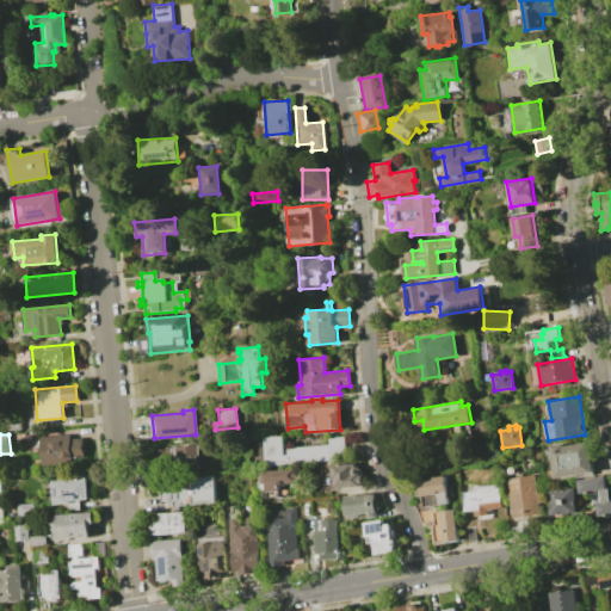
[(69,434),(69,439),(82,438),(84,456),(72,457),(72,463),(43,466),(41,437),(69,434)]
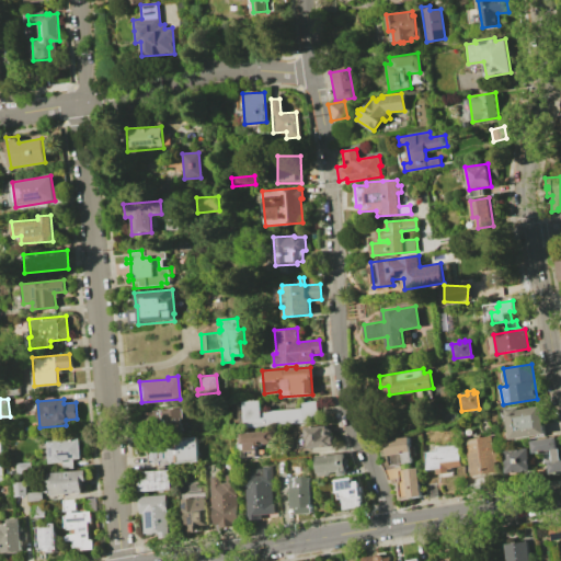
[(260,400),(261,411),(300,408),(299,402),(315,401),(316,422),(245,427),(243,401),(260,400)]
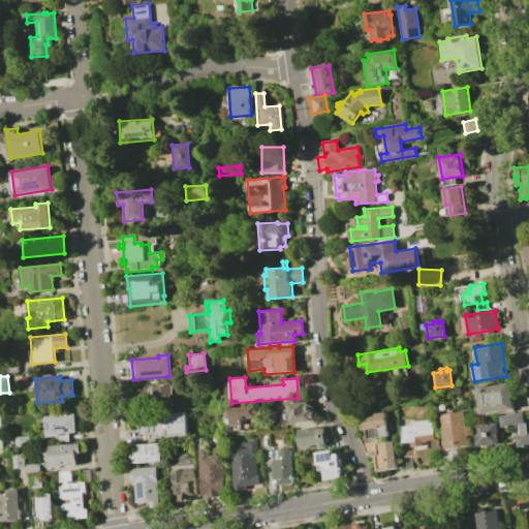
[(477,386),(481,414),(515,409),(510,383),(490,386),(490,384),(477,386)]
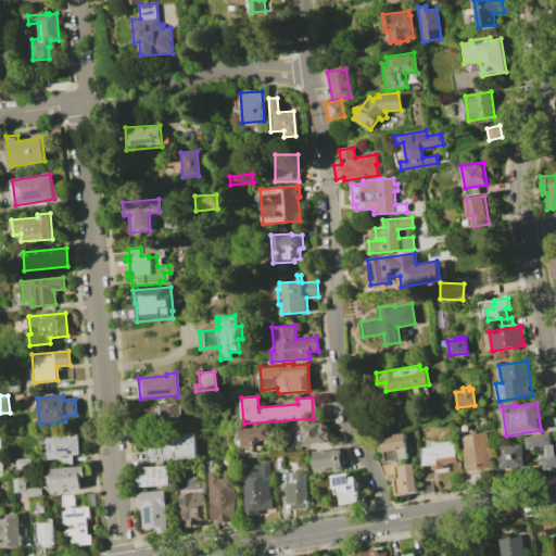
[(180,404),(181,414),(161,416),(160,406),(180,404)]
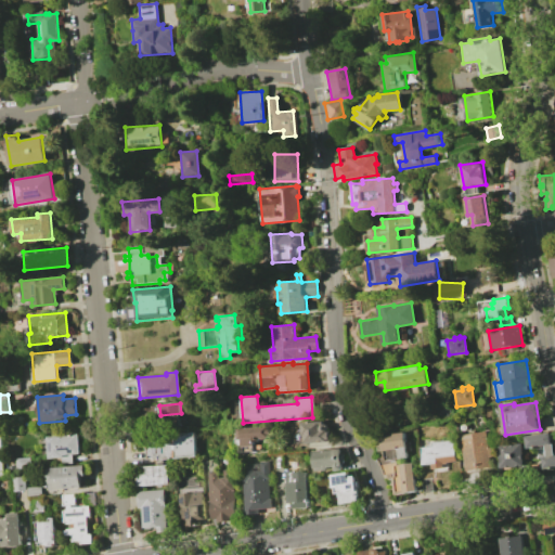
[(320,422),(320,424),(327,424),(328,439),(326,439),(326,441),(305,442),(304,436),(301,436),(300,423),(320,422)]
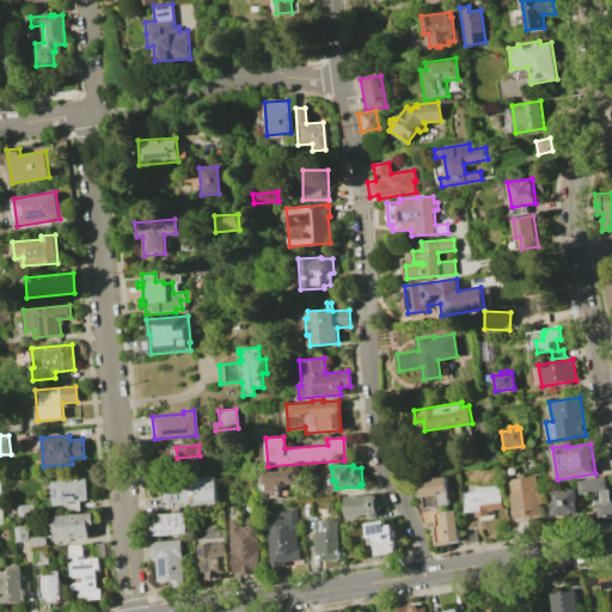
[(262,472),(295,470),(297,482),(285,483),(285,485),(281,487),(281,491),(268,493),(267,484),(263,484),(262,472)]
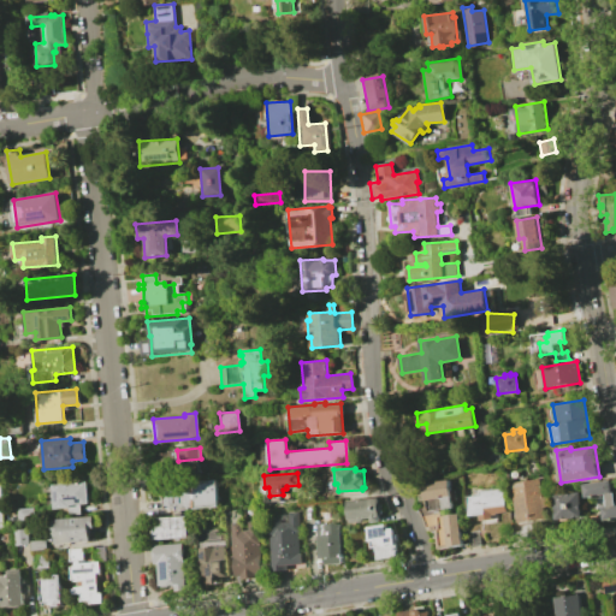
[(426,507),(421,484),(446,479),(451,507),(442,509),(443,515),(457,513),(463,545),(438,549),(434,529),(439,529),(438,523),(425,526),(416,508),(426,507)]
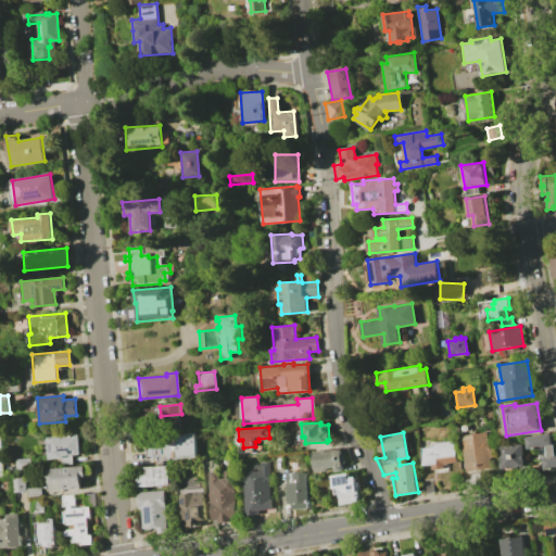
[(485,432),(487,438),(490,438),(490,442),(488,442),(489,447),(493,446),(494,456),(490,456),(492,467),(468,470),(463,436),(485,432)]
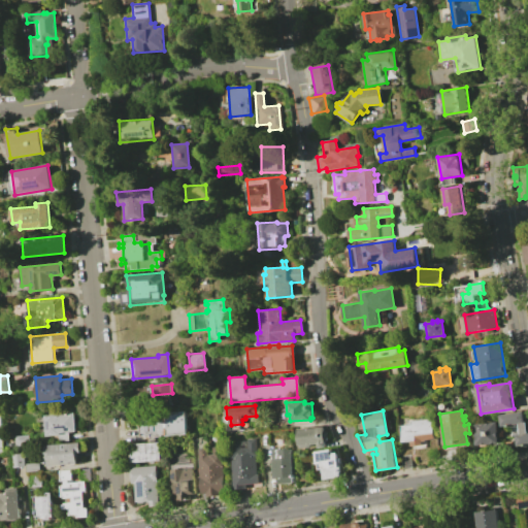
[(184,411),(186,434),(150,437),(150,434),(139,435),(138,416),(184,411)]
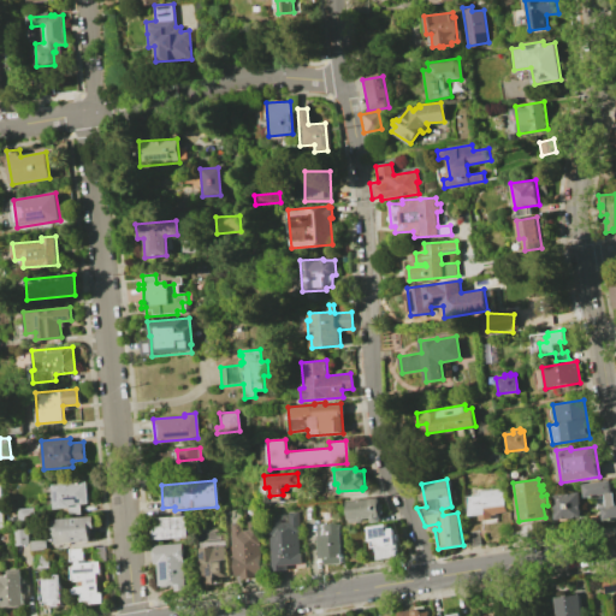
[(605,505),(603,495),(584,498),(581,484),(611,480),(615,504),(615,503),(615,516),(612,517),(612,520),(609,520),(609,519),(603,520),(600,507),(605,505)]
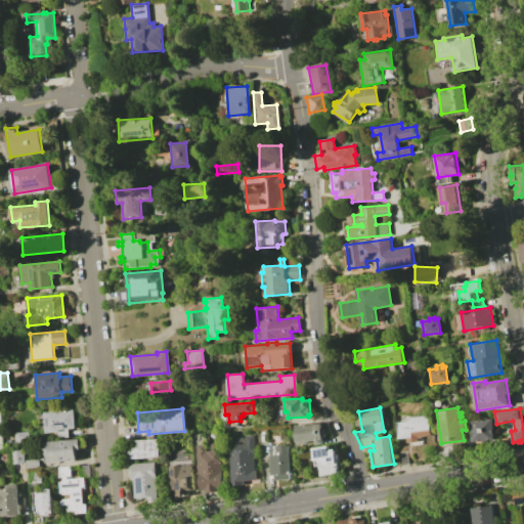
[(74,409),(75,428),(69,429),(69,436),(59,437),(58,432),(47,433),(45,412),(74,409)]
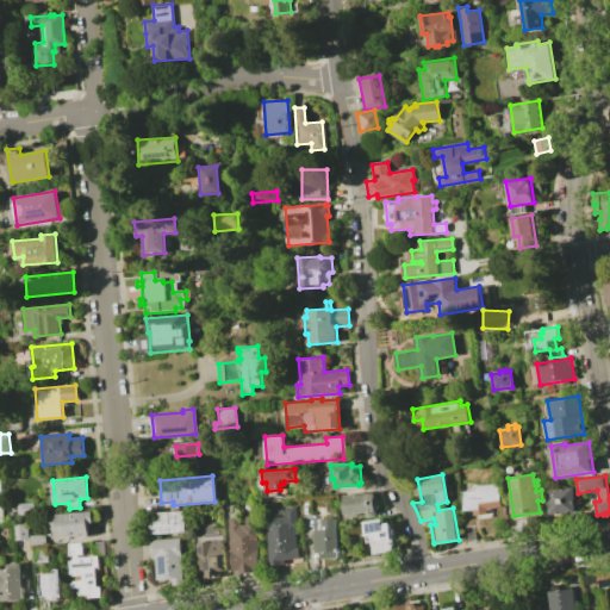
[(497,487),(499,506),(486,508),(486,514),(474,515),(474,510),(464,511),(462,491),(497,487)]
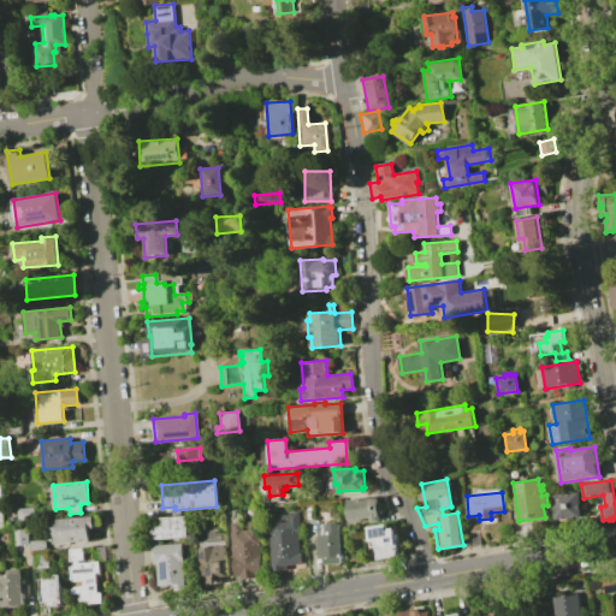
[(552,493),(578,492),(579,519),(555,520),(552,493)]
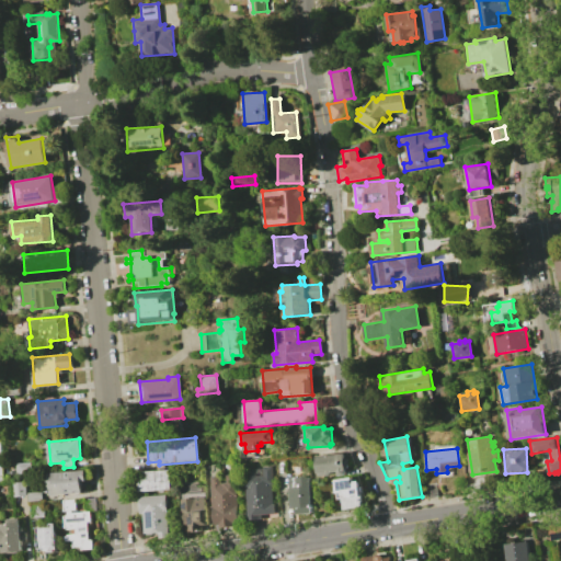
[(344,454),(344,458),(347,457),(348,468),(345,469),(345,476),(339,476),(338,472),(330,472),(330,474),(319,474),(319,473),(318,473),(316,456),(344,454)]
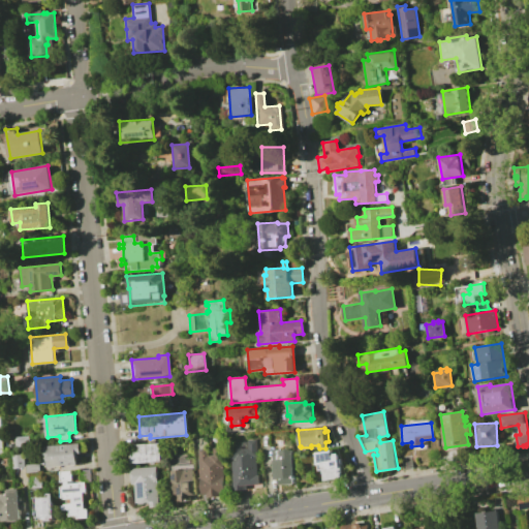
[(27,436),(28,445),(14,446),(13,437),(27,436)]
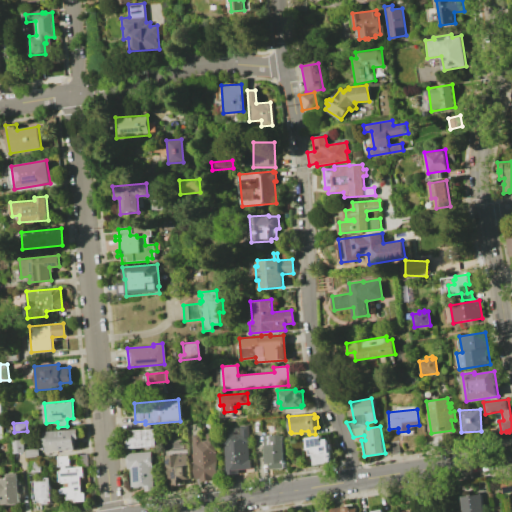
[(224,435),(224,428),(232,427),(233,434),(239,434),(239,426),(246,425),(249,460),(250,460),(250,469),(239,470),(239,474),(227,475),(225,445),(223,445),(222,435),(224,435)]
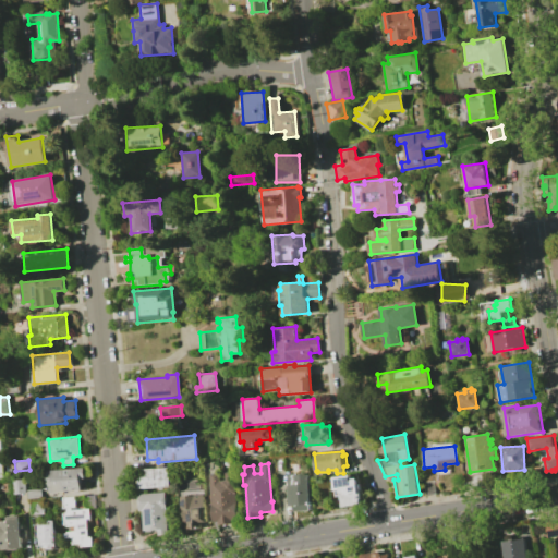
[(166,466),(168,486),(138,488),(136,470),(166,466)]
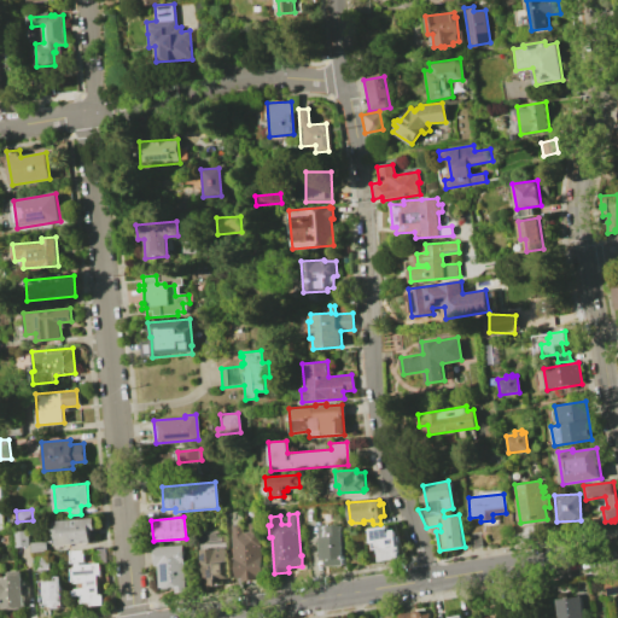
[(57,523),(56,522),(93,518),(94,530),(89,530),(91,542),(53,546),(51,524),(57,523)]
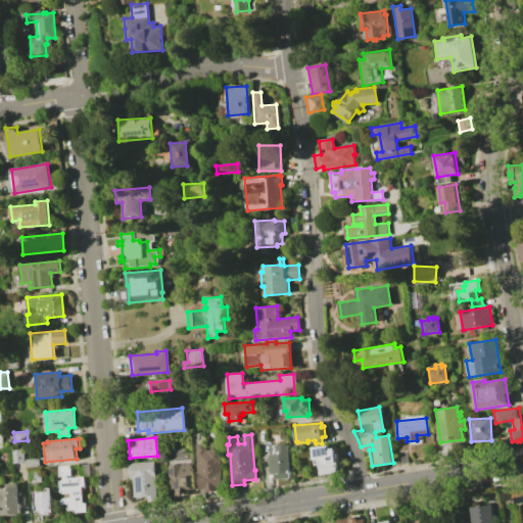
[(203,443),(203,450),(209,450),(209,442),(216,442),(217,449),(219,449),(222,487),(216,487),(217,491),(203,492),(203,488),(198,489),(195,443),(203,443)]
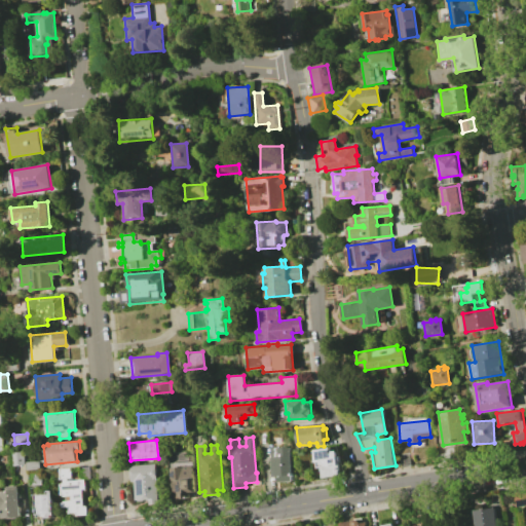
[(278,446),(278,449),(290,448),(292,482),(277,483),(276,477),(273,477),(270,446),(278,446)]
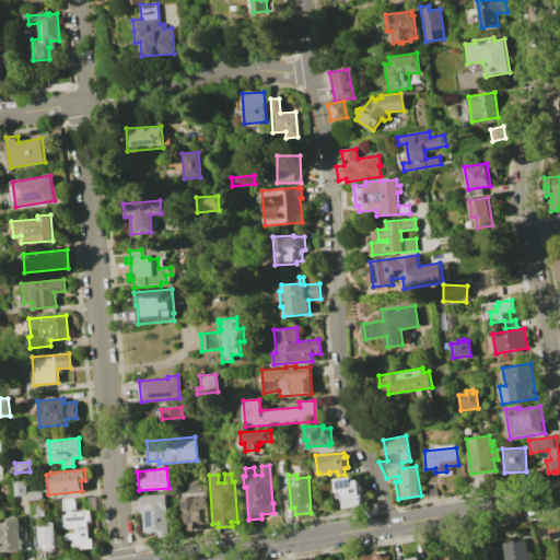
[(351,477),(351,481),(358,480),(362,505),(345,509),(343,497),(338,498),(335,479),(351,477)]
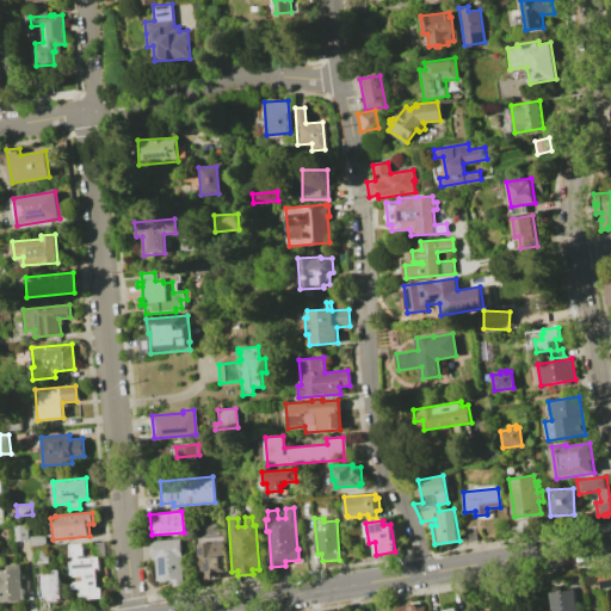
[(26,524),(28,541),(12,542),(10,525),(26,524)]
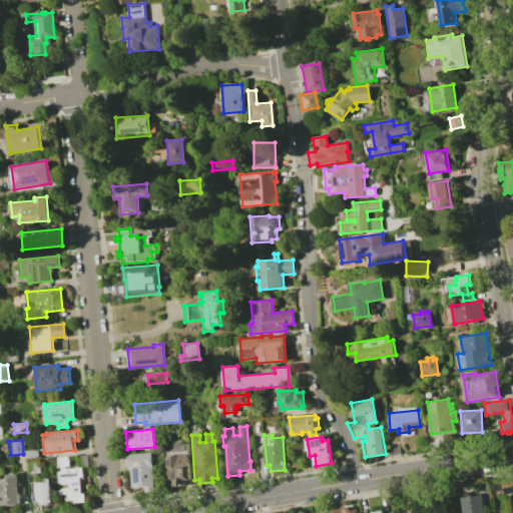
[(37,449),(38,457),(25,459),(24,450),(37,449)]
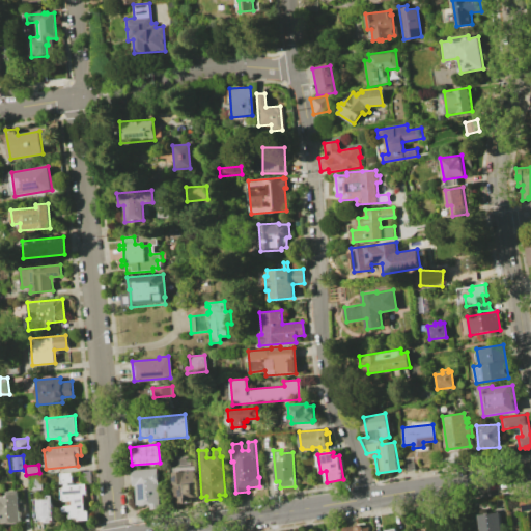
[(192,466),(195,497),(187,497),(188,503),(180,504),(179,492),(173,492),(170,468),(192,466)]
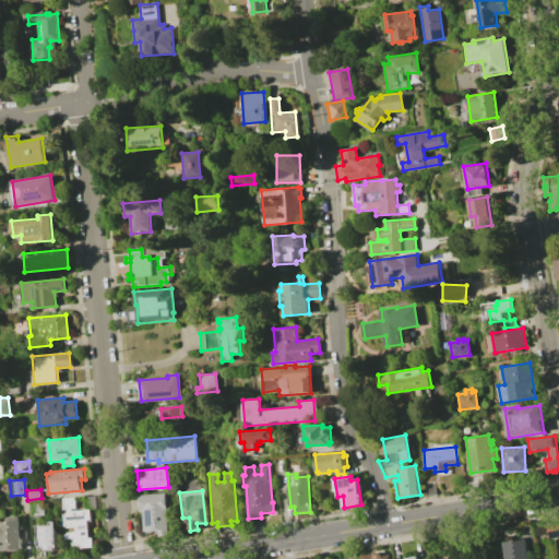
[(164,492),(167,536),(158,537),(157,531),(143,532),(142,512),(139,512),(138,495),(164,492)]
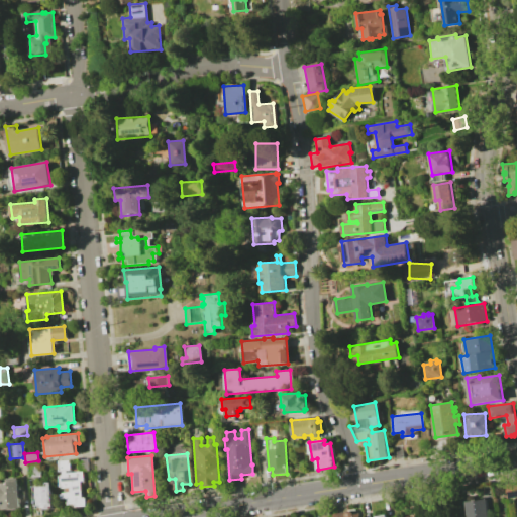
[(87,458),(88,471),(78,471),(77,459),(87,458)]
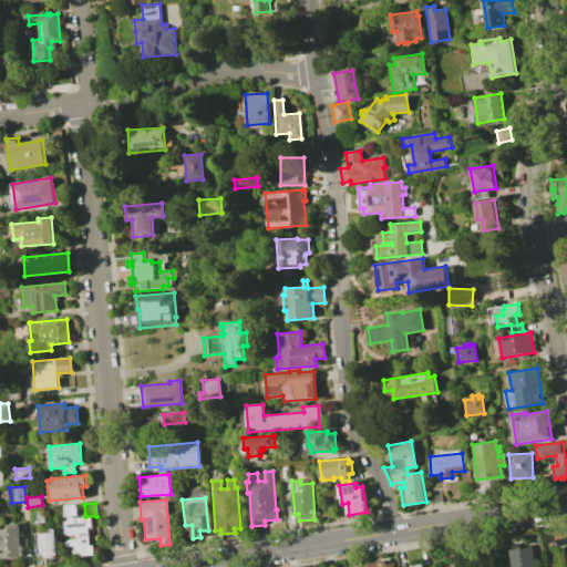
[(75,505),(76,515),(71,515),(71,518),(90,517),(91,527),(88,527),(90,546),(93,546),(93,555),(82,556),(82,552),(74,553),(73,546),(66,546),(65,540),(76,539),(76,533),(65,534),(64,522),(68,522),(68,515),(63,516),(62,506),(75,505)]
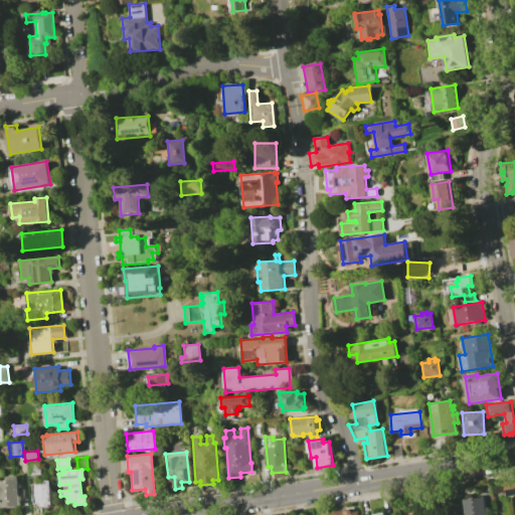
[(38,461),(39,475),(27,476),(26,463),(38,461)]
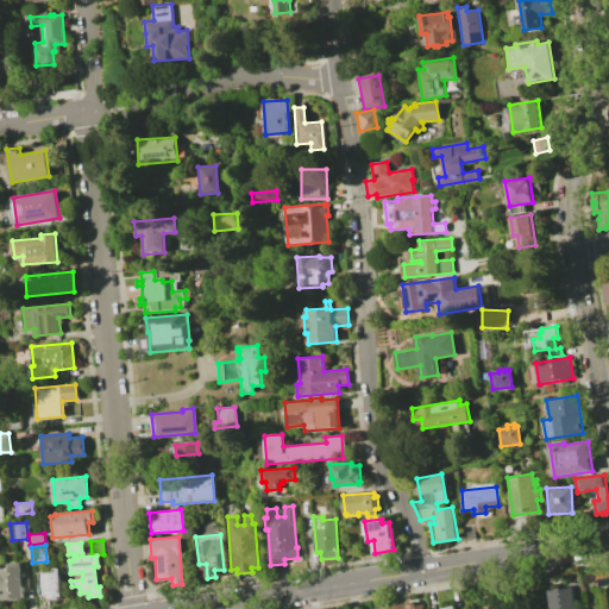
[(0,569),(7,567),(6,564),(20,563),(24,598),(2,600),(1,588),(0,588),(0,569)]
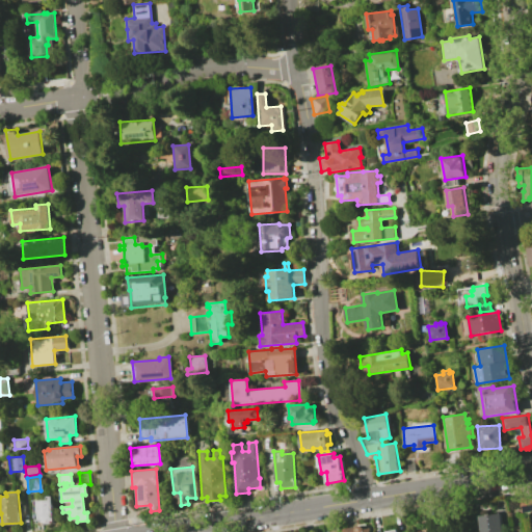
[(531,511),(522,513),(520,498),(531,496),(531,511)]
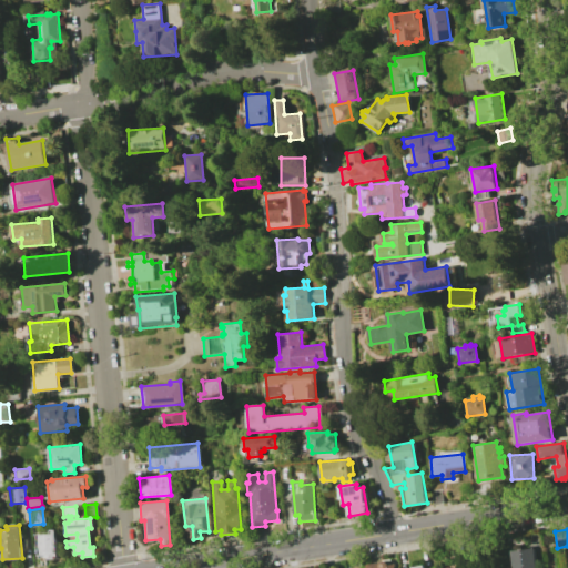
[(50,534),(50,530),(54,530),(57,557),(43,558),(43,556),(38,556),(36,535),(50,534)]
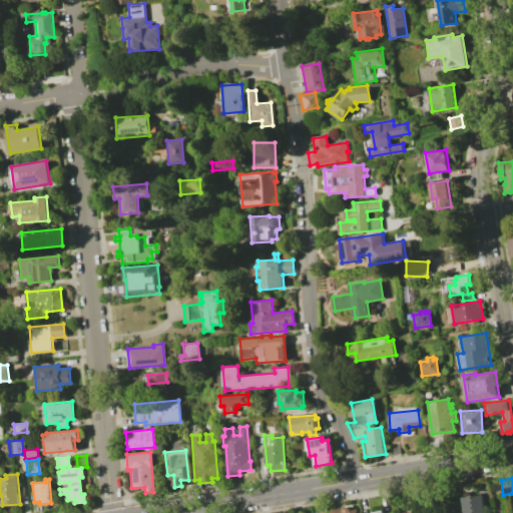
[(480,495),(483,512),(486,512),(463,512),(461,498),(480,495)]
